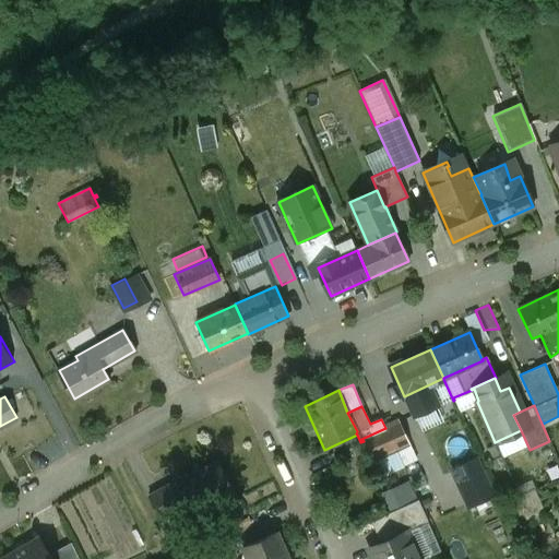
[(409,417),(385,428),(395,450),(396,450),(419,439),(409,417)]
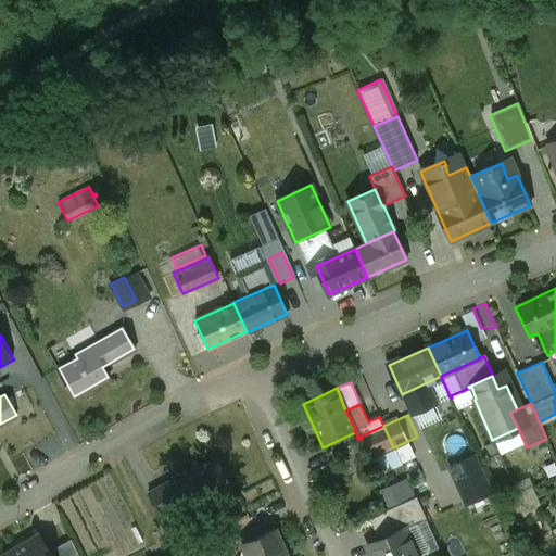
[(359,437),(362,439),(371,460),(395,450),(394,447),(393,447),(383,426),(359,437)]
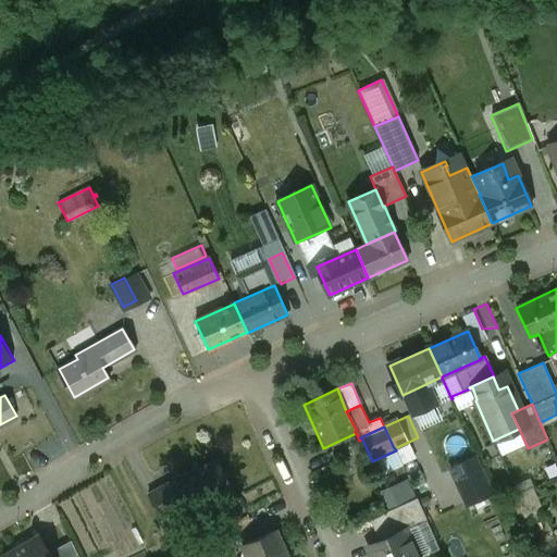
[(479,453),(452,465),(470,506),(497,494),(479,453)]
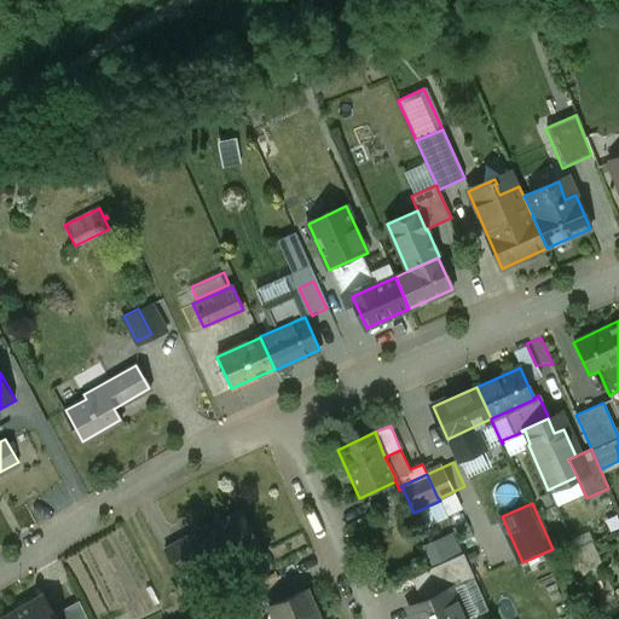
[(218,520),(165,550),(178,573),(213,553),(220,565),(258,543),(241,513),(219,525),(218,520)]
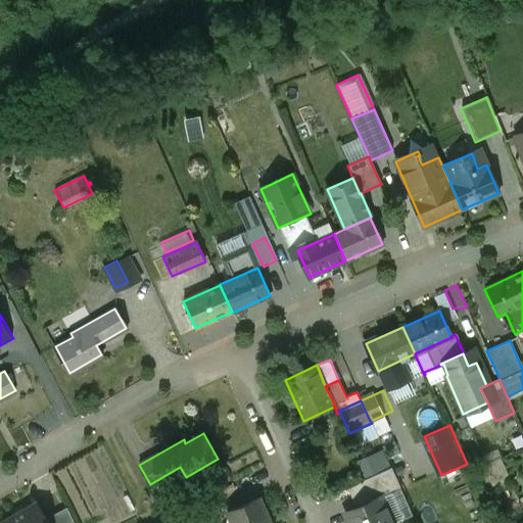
[(347,487),(357,508),(381,497),(382,498),(401,489),(391,468),(347,487)]
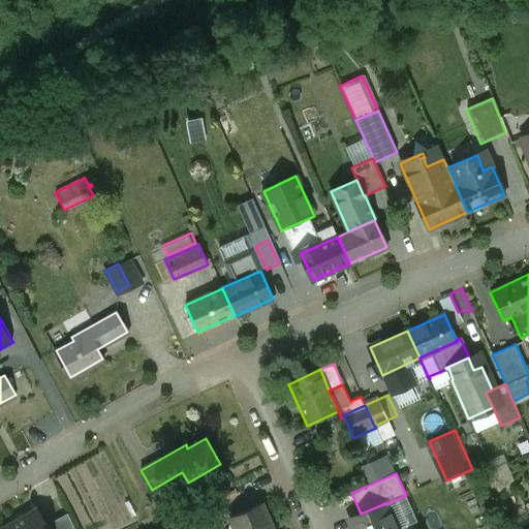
[(107,511),(116,528),(136,518),(127,501),(107,511)]
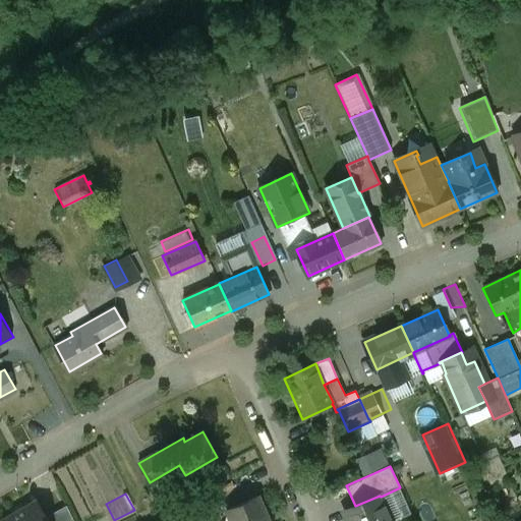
[(355,506),(344,511),(347,520),(391,520),(381,497),(380,496),(355,506)]
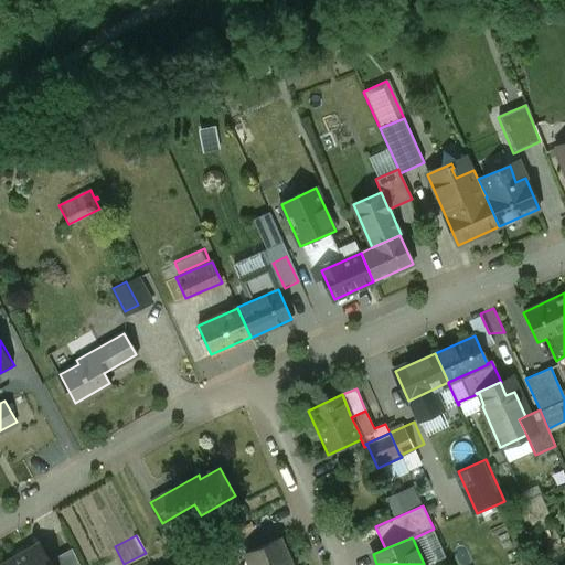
[(290,564),(279,539),(246,553),(251,564),(290,564)]
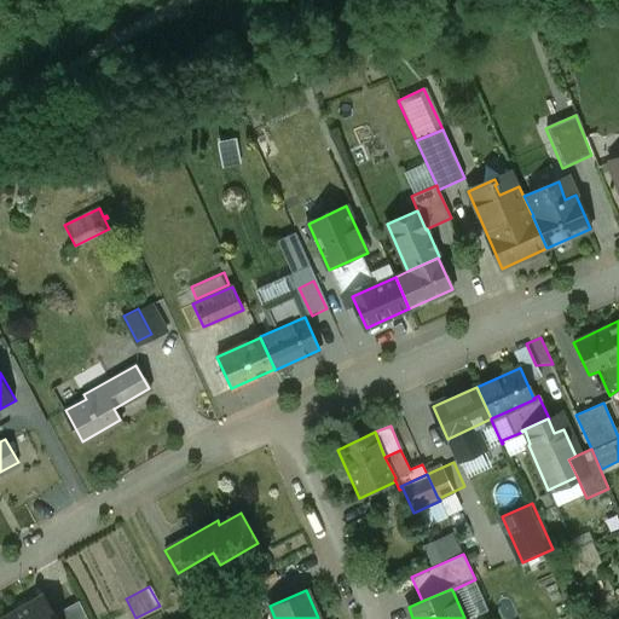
[(57,618),(44,595),(0,618),(57,618)]
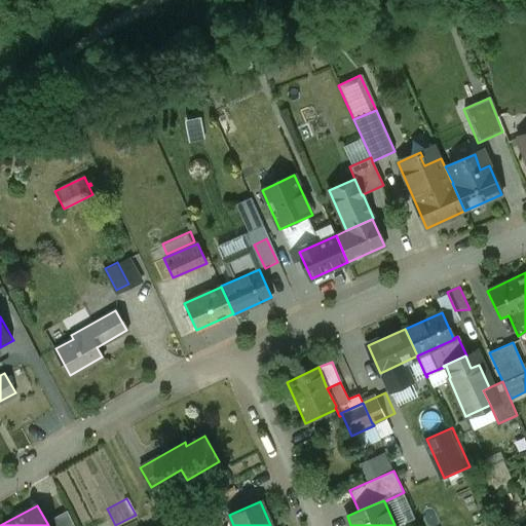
[(198,525),(193,515),(174,525),(198,525)]
